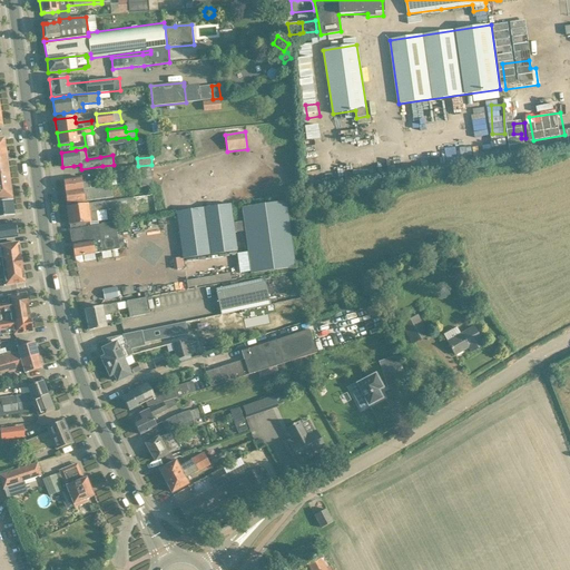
[(153,185),(151,166),(137,167),(138,182),(139,182),(140,187),(153,185)]
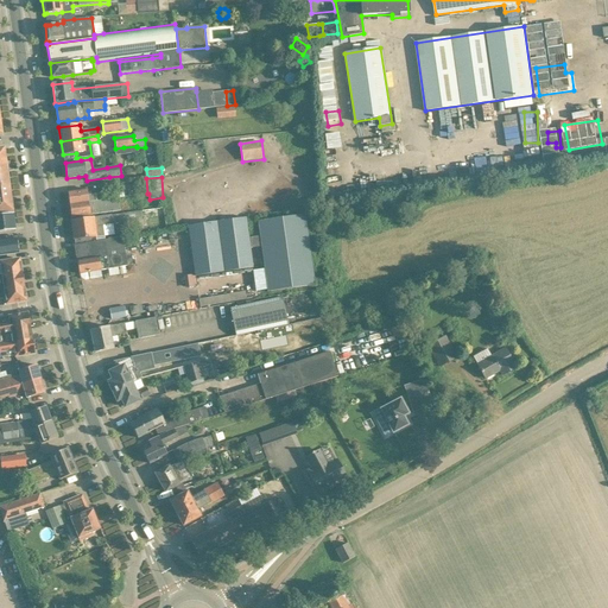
[(0,200),(11,198),(10,185),(0,187),(0,200)]
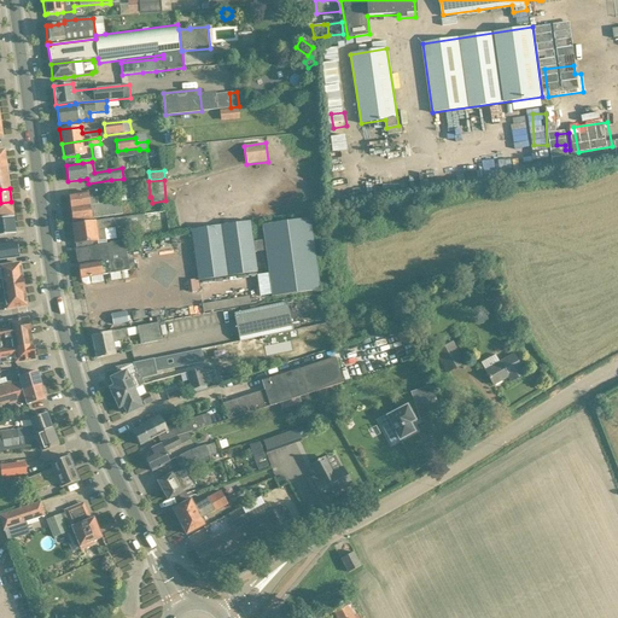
[(81,193),(69,196),(71,209),(106,203),(105,197),(89,199),(88,192),(81,193)]
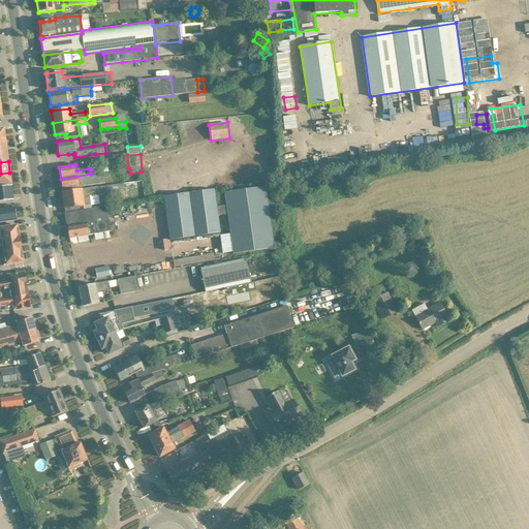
[(0,185),(11,184),(9,173),(0,174),(0,185)]
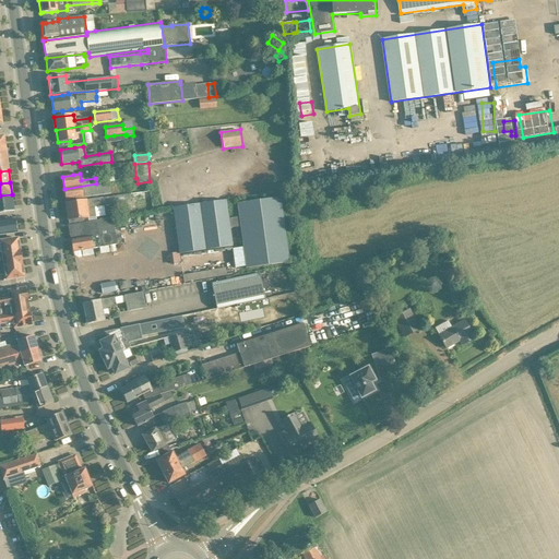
[(64,189),(66,201),(111,193),(109,182),(108,182),(64,189)]
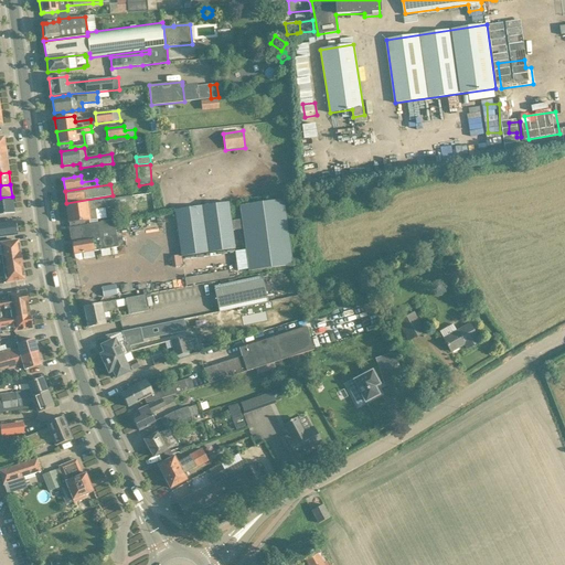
[(77,203),(66,205),(70,223),(71,223),(72,227),(96,223),(95,220),(97,220),(96,210),(105,209),(134,204),(132,201),(131,196),(104,200),(77,203)]
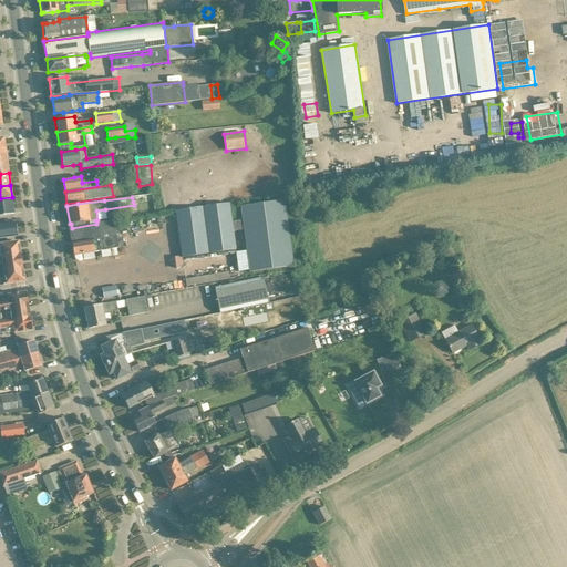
[(0,216),(14,215),(12,199),(0,200),(0,216)]
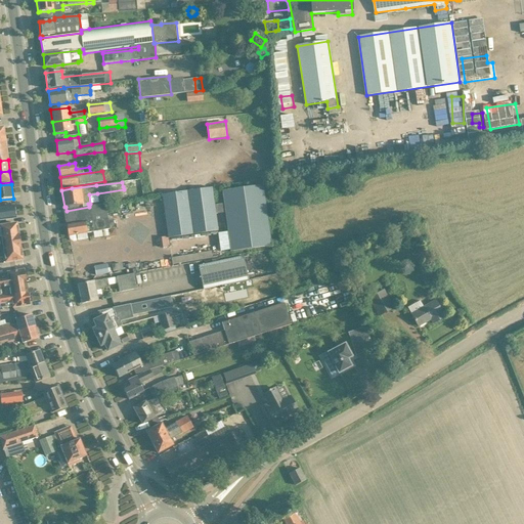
[(271,246),(263,185),(222,190),(224,204),(225,213),(230,252),(271,246)]
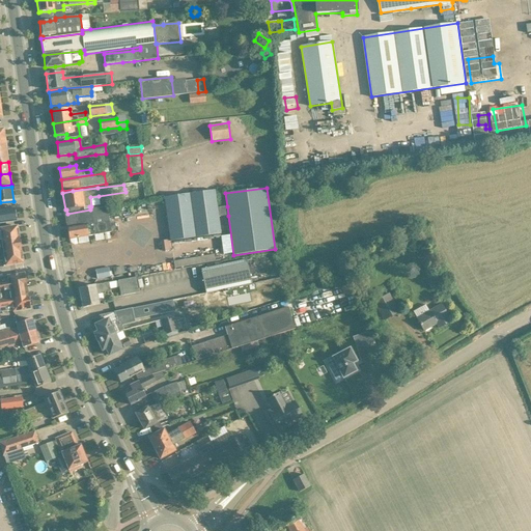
[(147,202),(147,214),(161,213),(160,202),(147,202)]
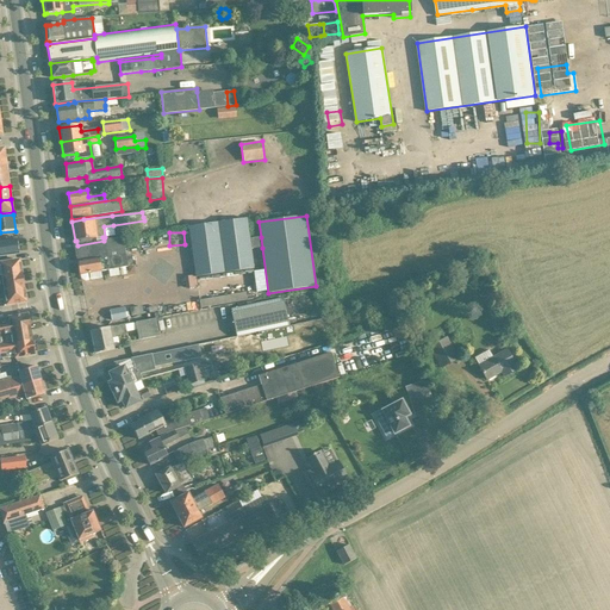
[(0,256),(7,256),(19,254),(17,238),(5,241),(0,241),(0,256)]
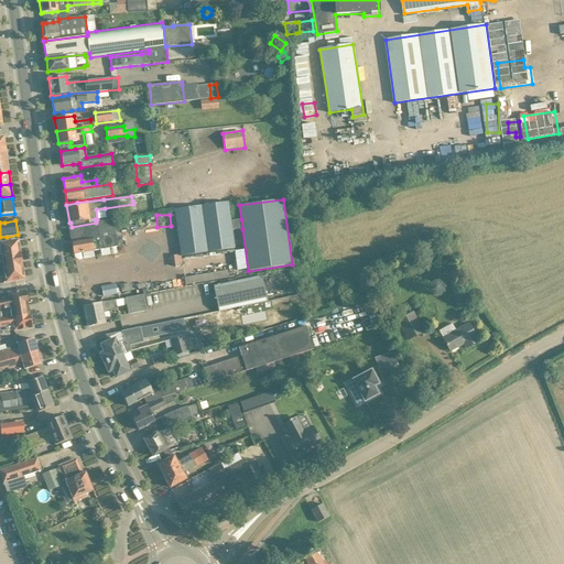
[(0,256),(20,253),(19,248),(20,248),(20,247),(20,243),(19,243),(18,240),(7,242),(0,242),(0,256)]
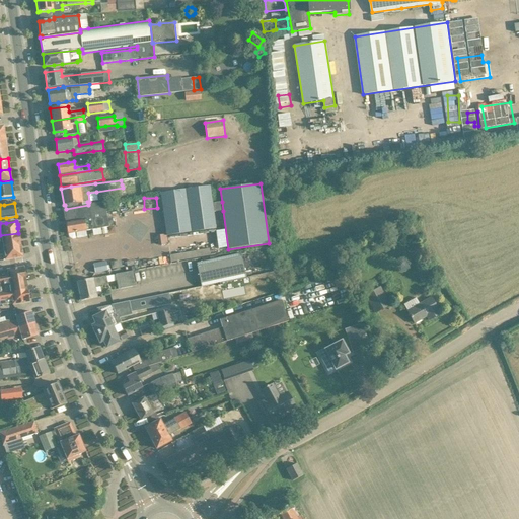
[(18,233),(0,235),(0,247),(20,245),(19,239),(20,238),(20,235),(19,235),(18,233)]
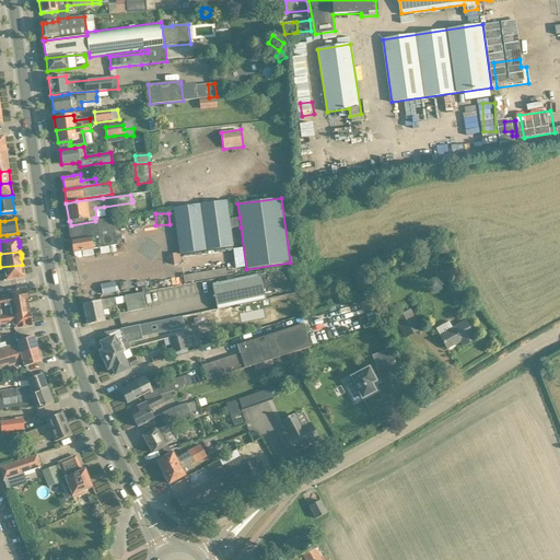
[(182,253),(172,253),(172,264),(182,264),(182,253)]
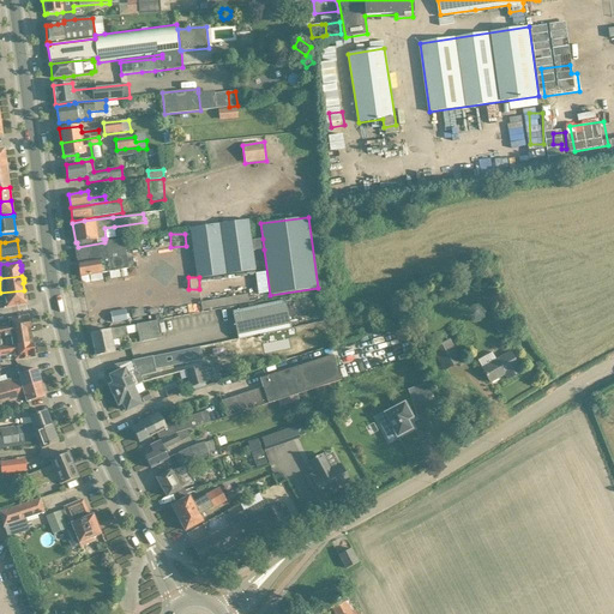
[(24,290),(0,293),(0,301),(4,301),(4,307),(14,306),(26,305),(26,302),(28,301),(26,298),(25,296),(24,290)]
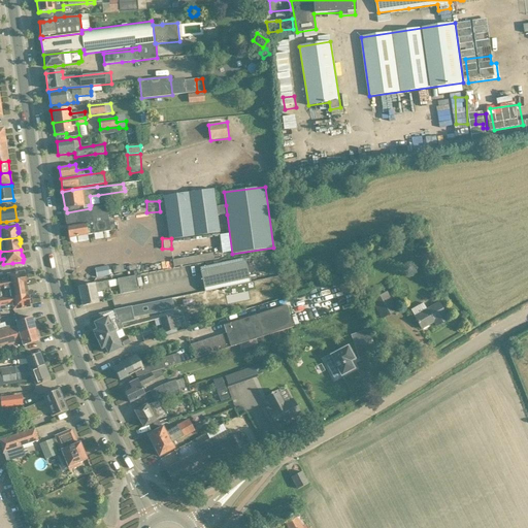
[(174,259),(175,266),(215,260),(213,253),(174,259)]
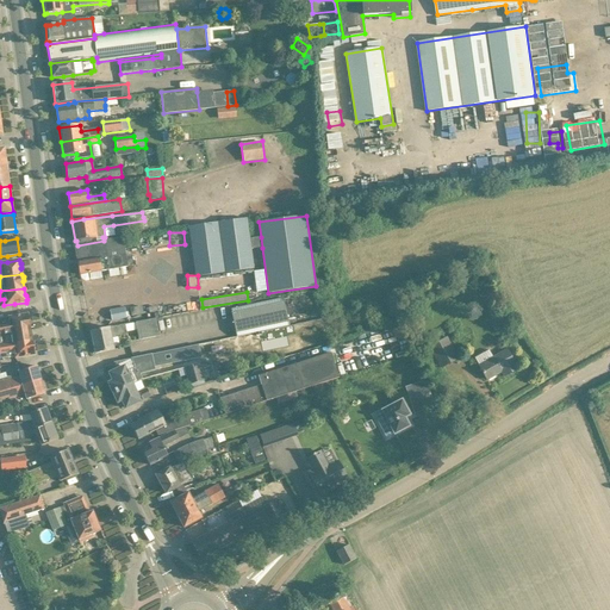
[(284,298),(230,309),(236,337),(290,327),(288,324),(296,323),(294,317),(287,318),(284,298)]
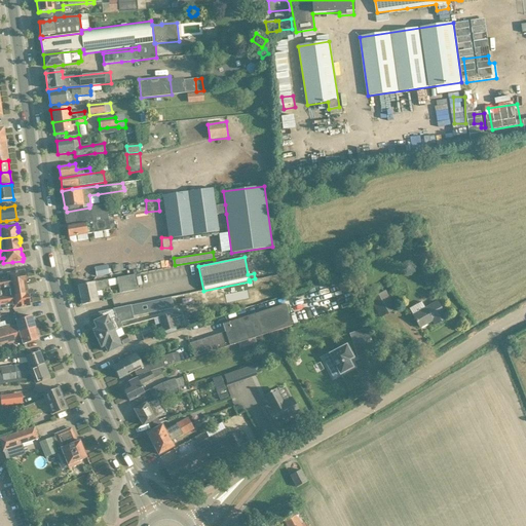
[(114,265),(116,276),(127,274),(125,263),(114,265)]
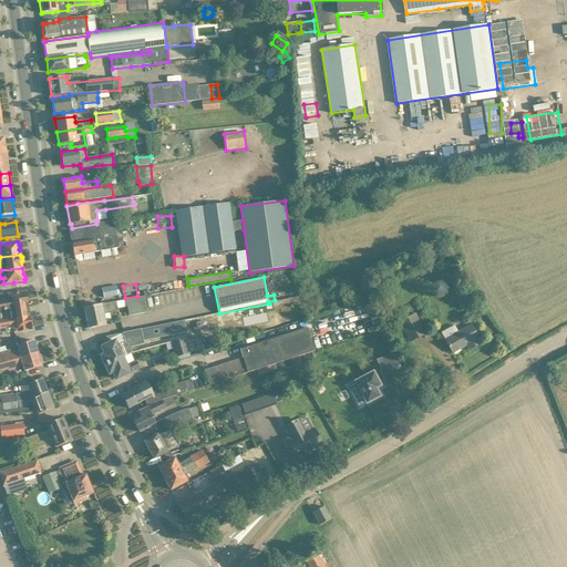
[(105,297),(117,296),(116,286),(105,286),(105,297)]
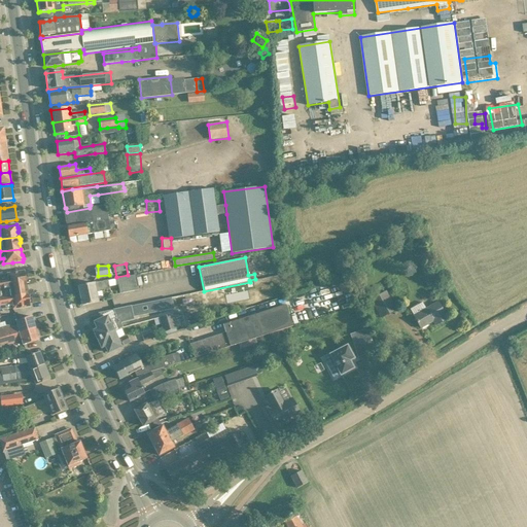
[(0,299),(28,294),(25,272),(7,275),(0,275),(0,299)]
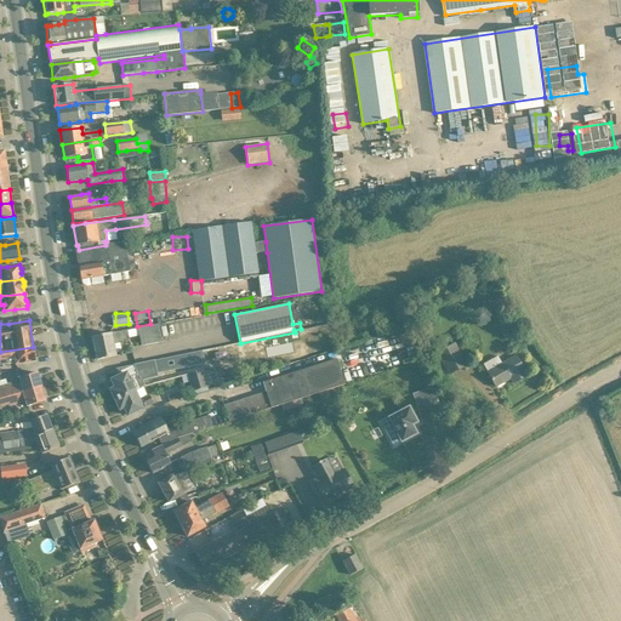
[(141,346),(163,342),(159,324),(138,329),(141,346)]
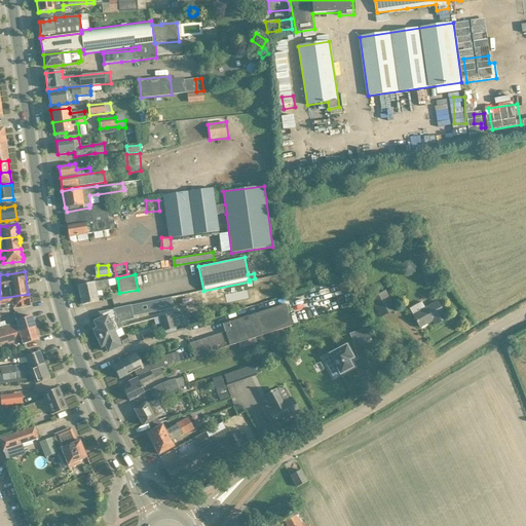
[(78,286),(82,305),(98,302),(96,291),(110,288),(108,279),(78,286)]
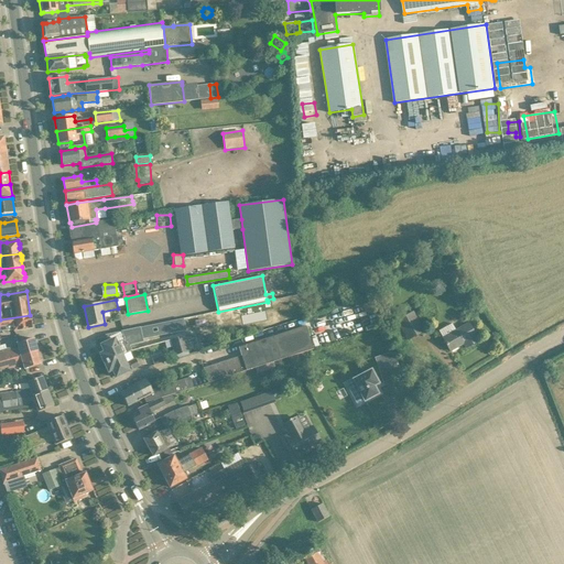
[(408,340),(423,332),(412,312),(397,321),(408,340)]
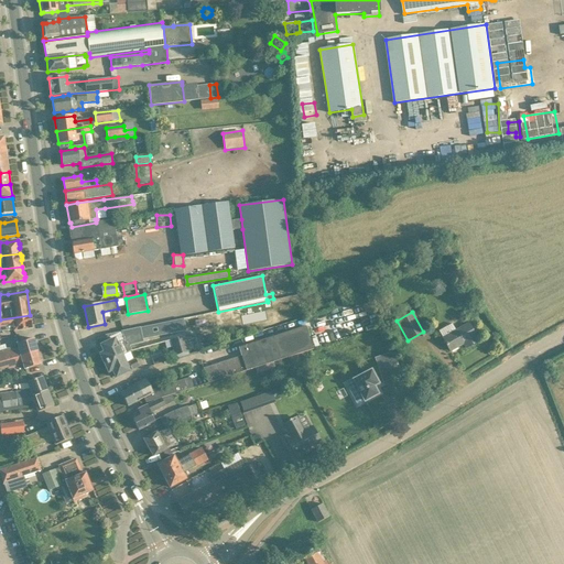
[(0,332),(14,329),(14,331),(21,329),(32,327),(30,315),(0,320),(0,332)]
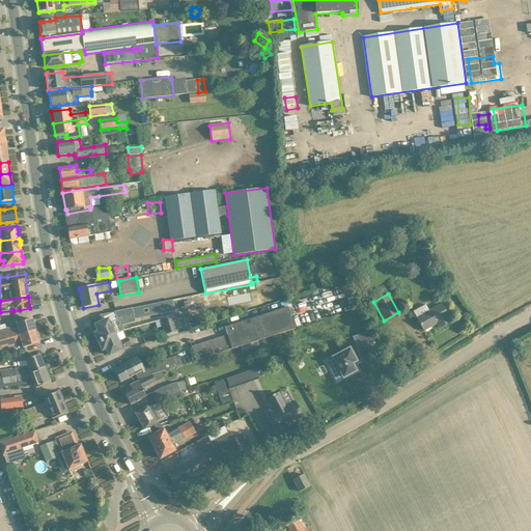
[(95,333),(94,334),(99,342),(115,334),(114,334),(123,330),(121,326),(134,322),(134,319),(167,312),(166,310),(172,309),(171,301),(103,315),(105,320),(95,326),(99,332),(95,333)]
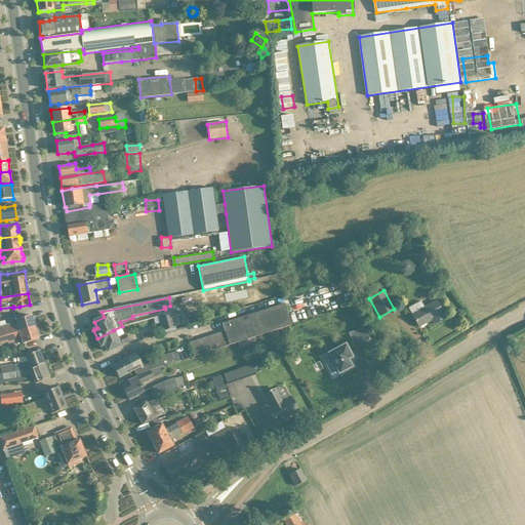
[(425,308),(420,301),(408,308),(412,315),(419,327),(432,320),(434,324),(445,318),(443,314),(443,313),(436,301),(425,308)]
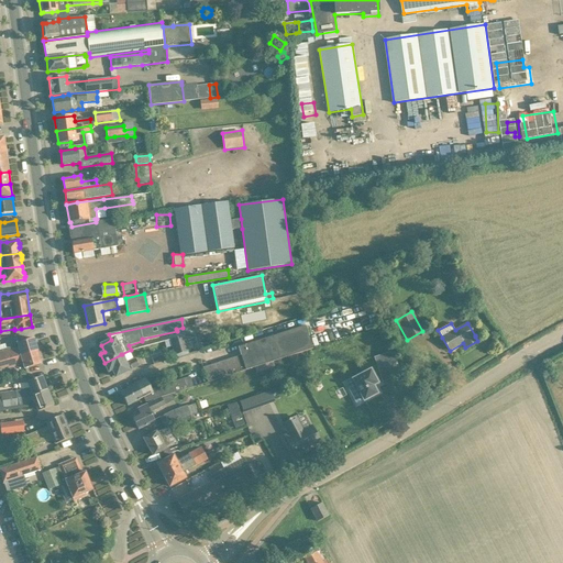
[(263,364),(312,349),(305,326),(238,348),(241,355),(202,367),(207,383),(255,367),(263,364)]
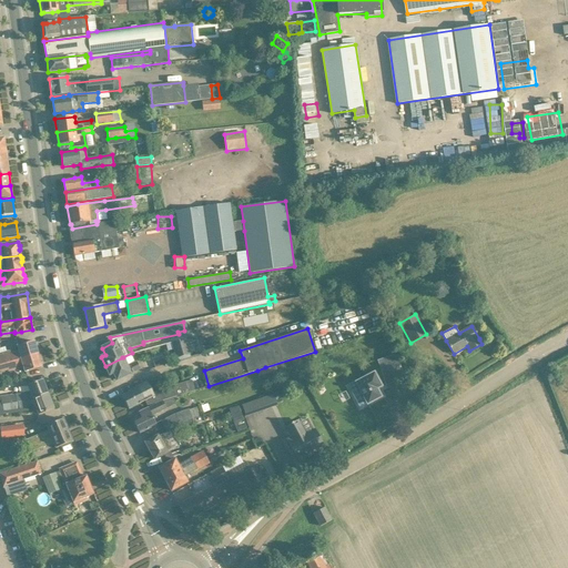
[(185,338),(172,342),(176,358),(189,355),(190,354),(186,341),(185,338)]
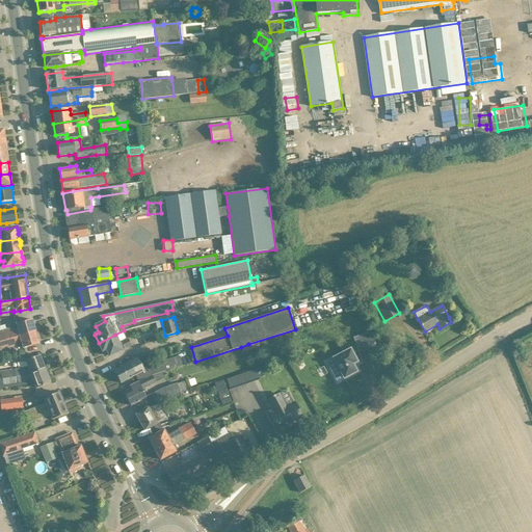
[(9,327),(0,330),(0,341),(5,341),(35,331),(31,319),(22,322),(16,324),(18,328),(10,330),(9,327)]
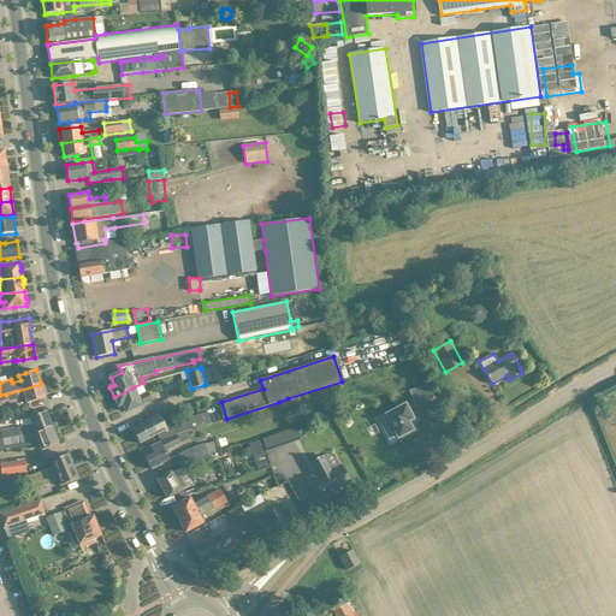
[(0,403),(9,402),(9,403),(25,398),(27,403),(34,402),(45,398),(42,389),(41,384),(6,395),(0,395),(0,403)]
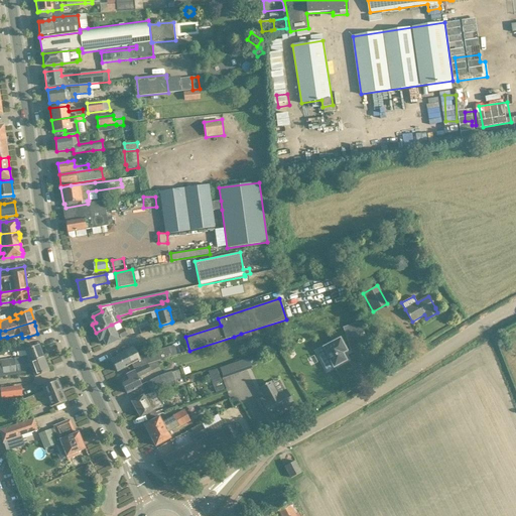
[(358,323),(343,328),(347,342),(364,336),(358,323)]
